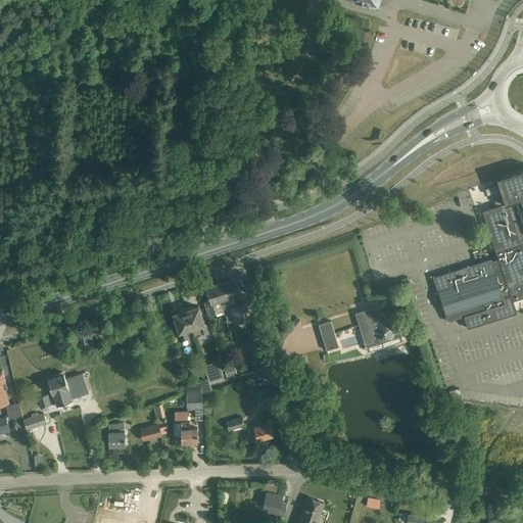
[(491,258),(434,277),(447,321),(465,316),(468,327),(516,313),(513,300),(522,296),(522,170),(506,176),(507,178),(502,179),(501,181),(504,190),(505,195),(507,202),(483,210),(496,251),(500,262),(493,264),(492,257),(491,258)]
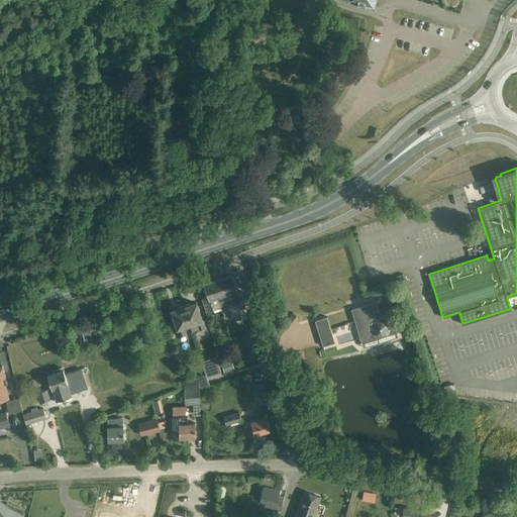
[(216,289),(220,302),(232,298),(230,292),(237,290),(232,274),(213,280),(216,289)]
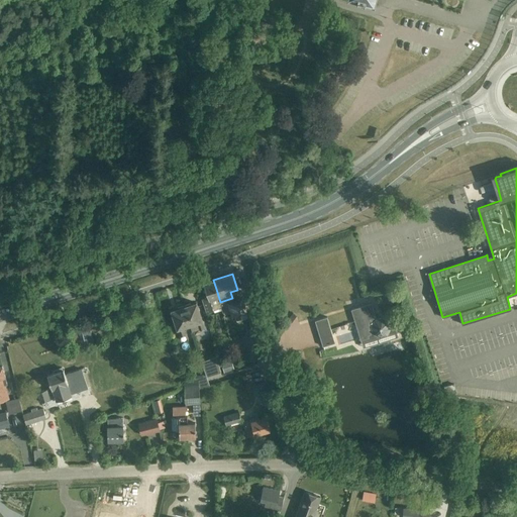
[(221,307),(220,302),(216,289),(213,280),(204,283),(209,296),(202,298),(206,312),(221,307)]
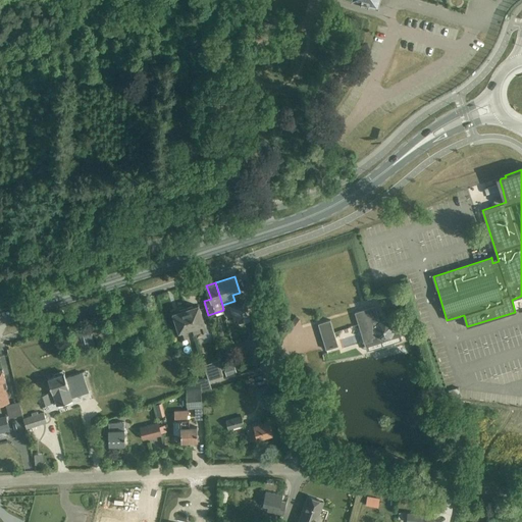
[(250,315),(245,301),(229,306),(235,320),(250,315)]
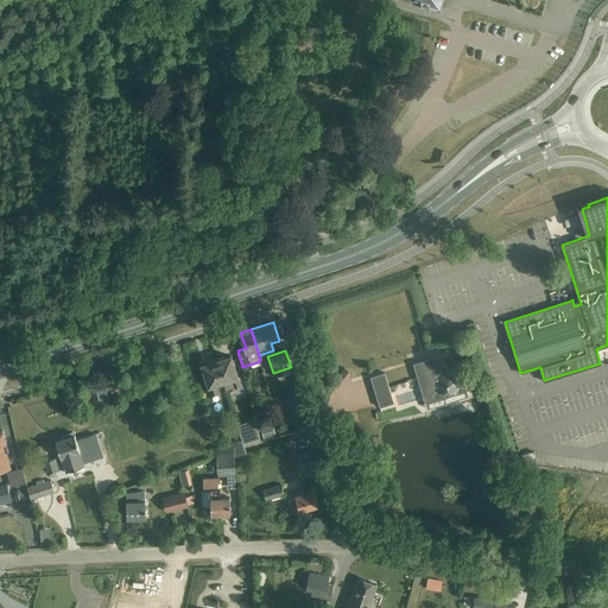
[(225,356),(216,359),(223,381),(232,378),(235,388),(241,386),(230,356),(225,358),(225,356)]
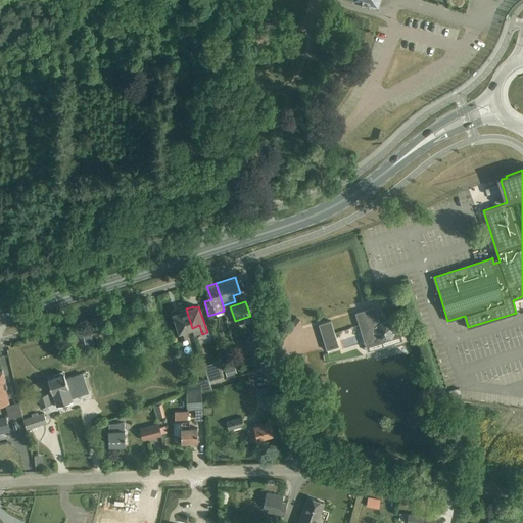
[(376,306),(355,313),(365,343),(373,341),(372,338),(377,337),(384,341),(392,338),(395,332),(393,325),(386,321),(380,322),(376,306)]
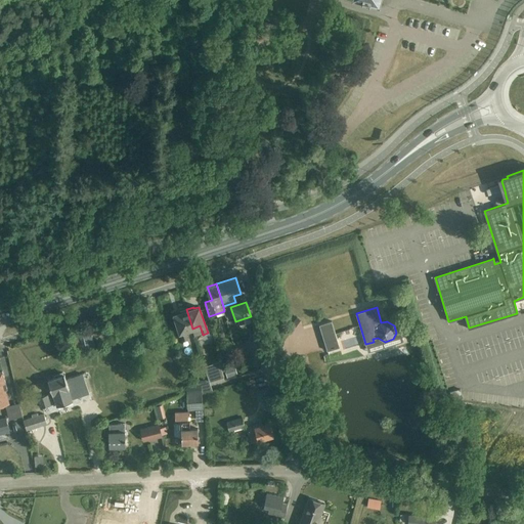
[(185,331),(192,329),(186,309),(180,311),(180,313),(174,314),(183,341),(188,339),(185,331)]
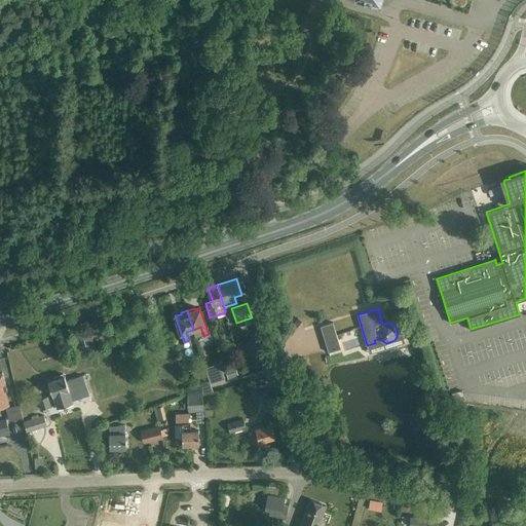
[(333,323),(321,327),(329,352),(341,348),(333,323)]
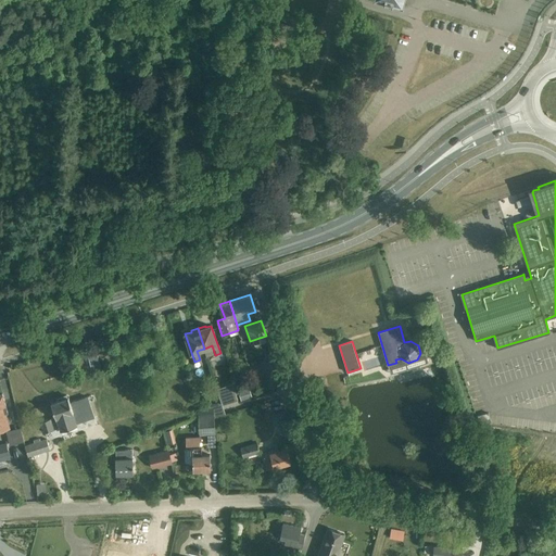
[(97,354),(88,356),(91,369),(100,367),(97,354)]
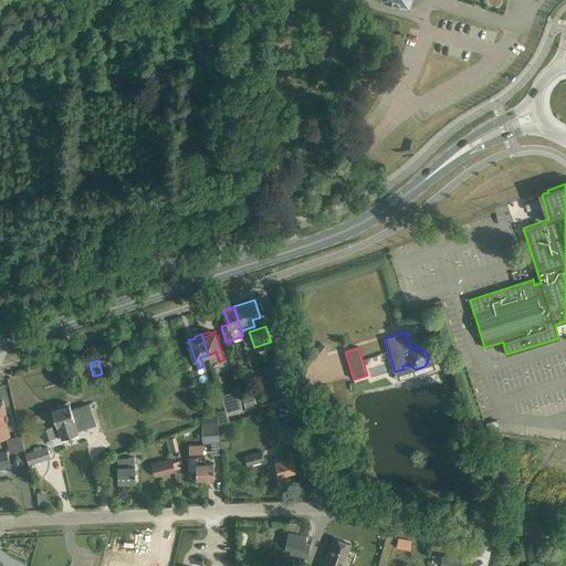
[(284,391),(276,364),(264,367),(272,395),(284,391)]
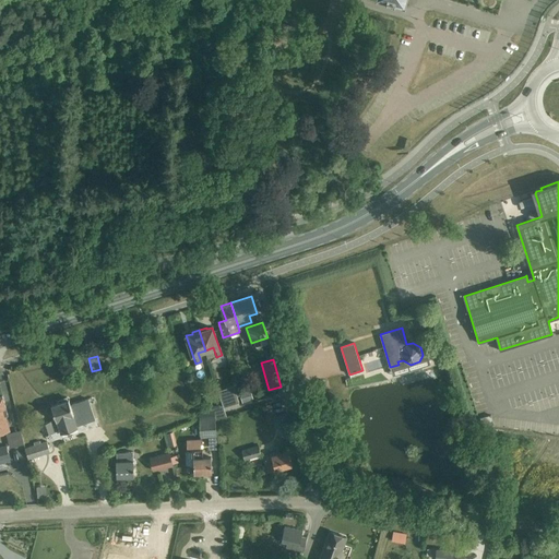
[(218,391),(223,405),(224,407),(239,403),(234,385),(218,391)]
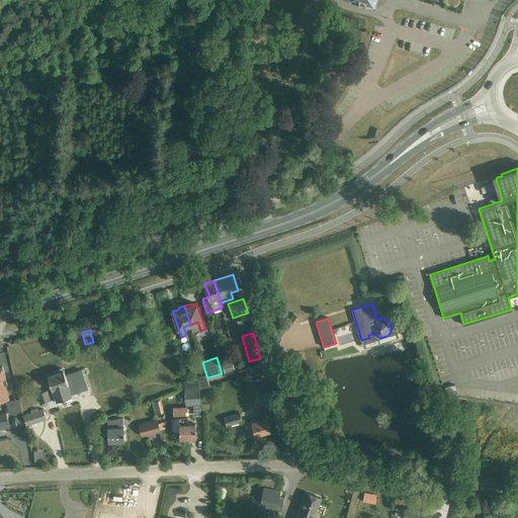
[(233,361),(223,365),(225,373),(236,369),(233,361)]
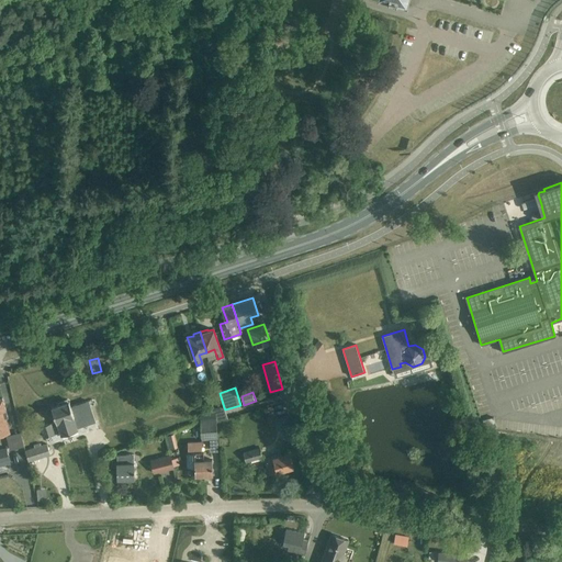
[(0,435),(8,434),(9,433),(6,418),(8,417),(2,398),(0,398),(0,435)]
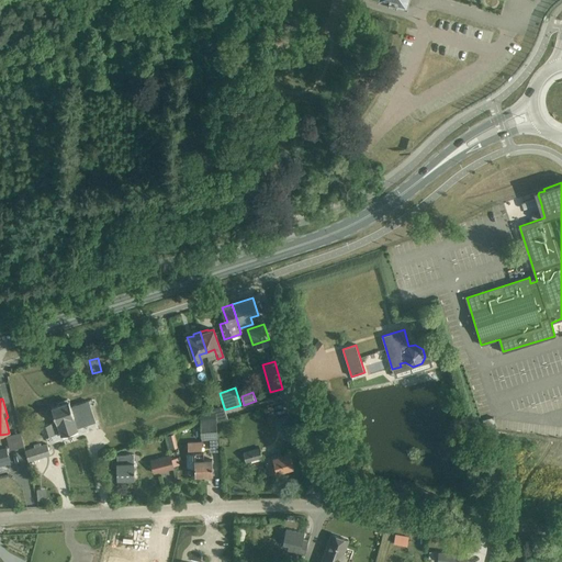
[(89,401),(70,406),(69,402),(52,407),(56,422),(51,424),(49,424),(42,426),(45,437),(77,427),(96,420),(89,401)]
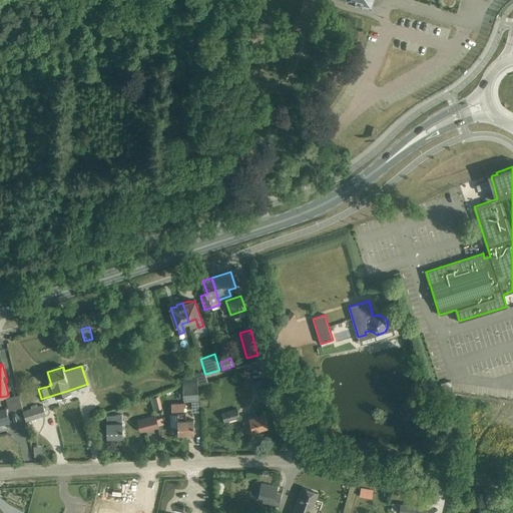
[(241,373),(245,383),(253,380),(249,370),(241,373)]
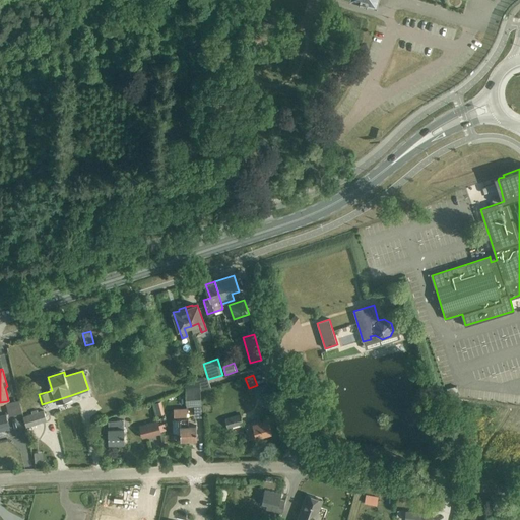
[(199,381),(185,382),(186,392),(200,391),(199,381)]
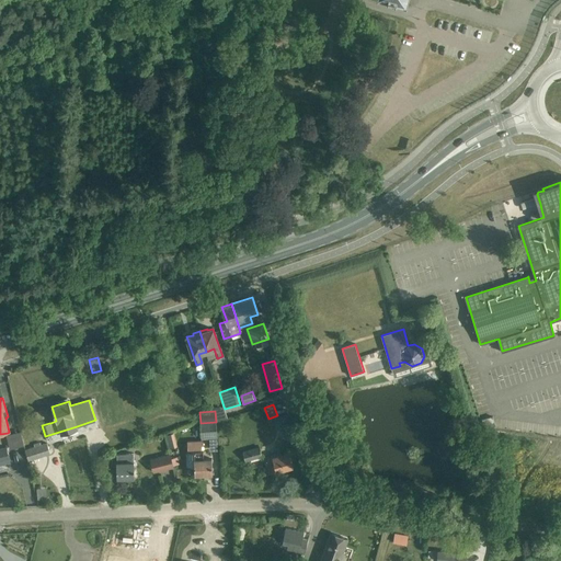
[(216,422),(201,423),(202,439),(217,438),(216,422)]
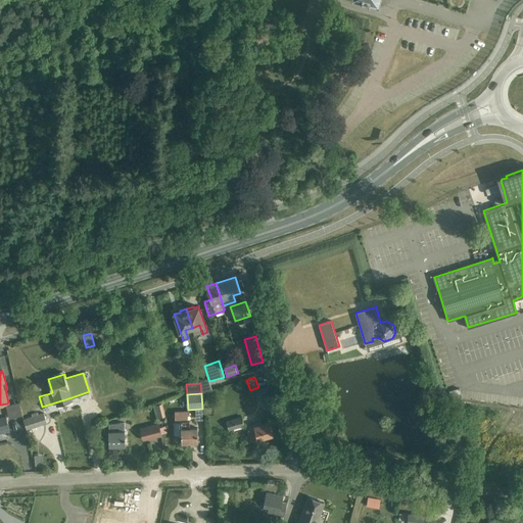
[(157,417),(167,415),(164,402),(155,405),(157,417)]
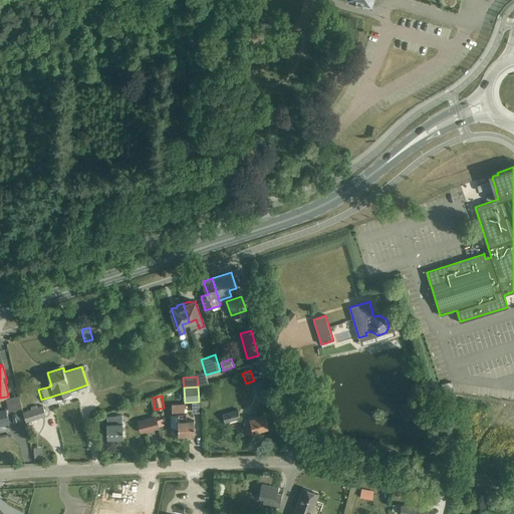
[(187,413),(185,413),(185,404),(172,405),(172,414),(171,414),(171,428),(178,428),(179,435),(195,434),(194,420),(187,421),(187,413)]
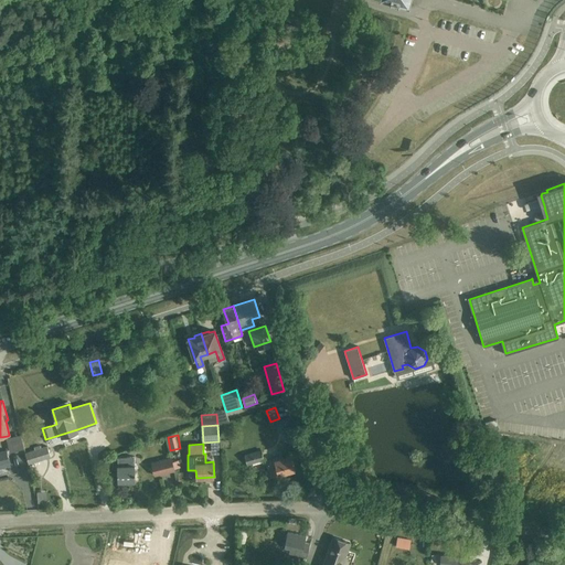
[(51,456),(48,446),(41,448),(40,446),(34,447),(35,450),(25,454),(29,464),(51,456)]
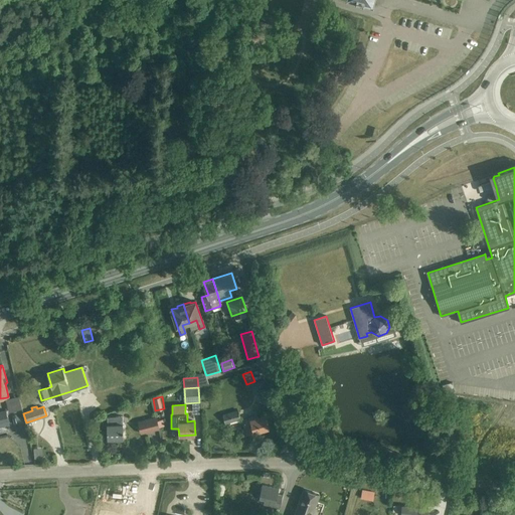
[(11,407),(0,409),(0,420),(4,419),(3,417),(13,414),(11,407)]
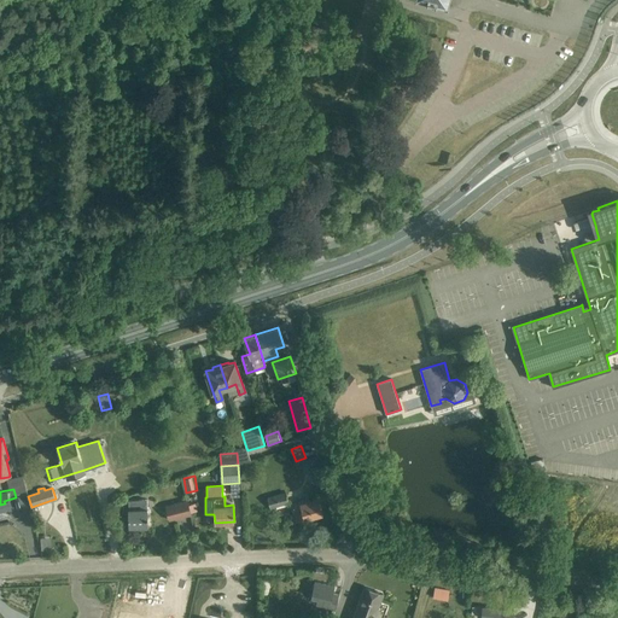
[(286,493),(267,497),(270,508),(289,502),(286,493)]
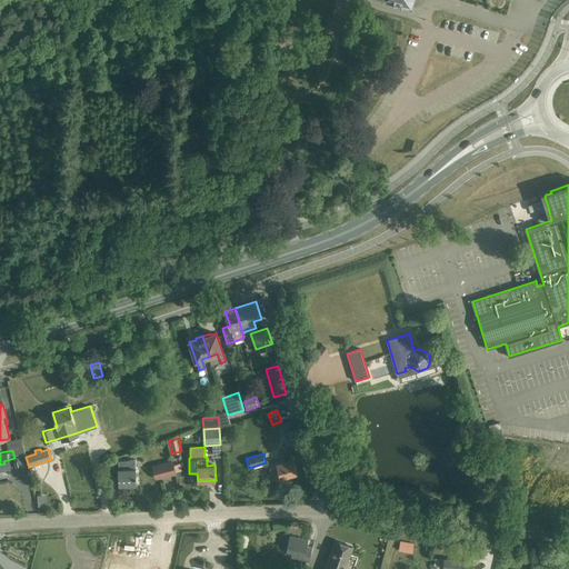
[(137,483),(136,459),(118,460),(119,469),(118,469),(119,485),(126,485),(128,486),(132,486),(133,483),(137,483)]
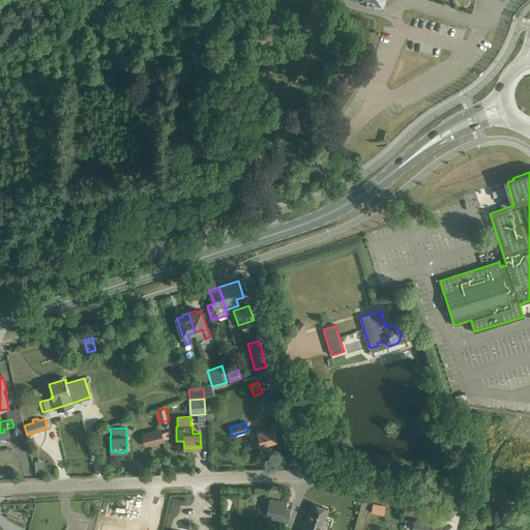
[(276,441),(273,428),(265,431),(264,428),(251,432),(255,447),(276,441)]
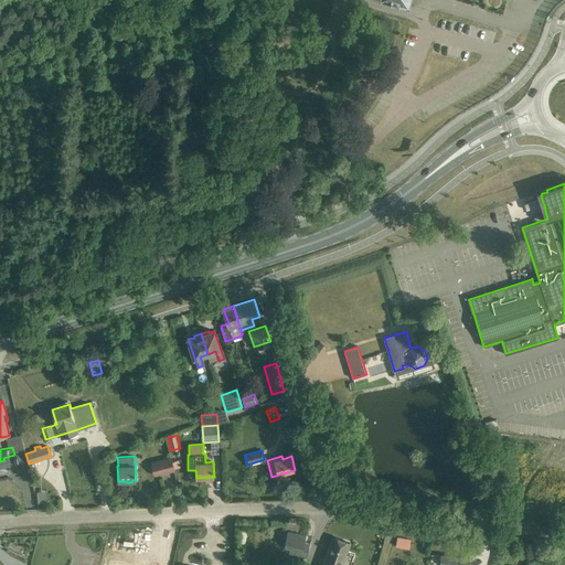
[(172,458),(152,464),(156,476),(174,471),(172,458)]
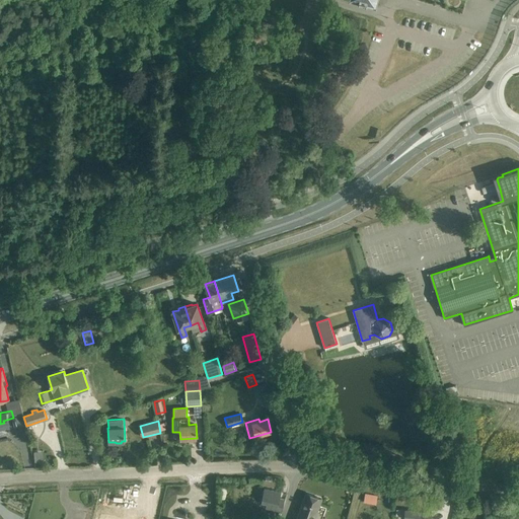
[(34,461),(45,461),(44,451),(34,451),(34,461)]
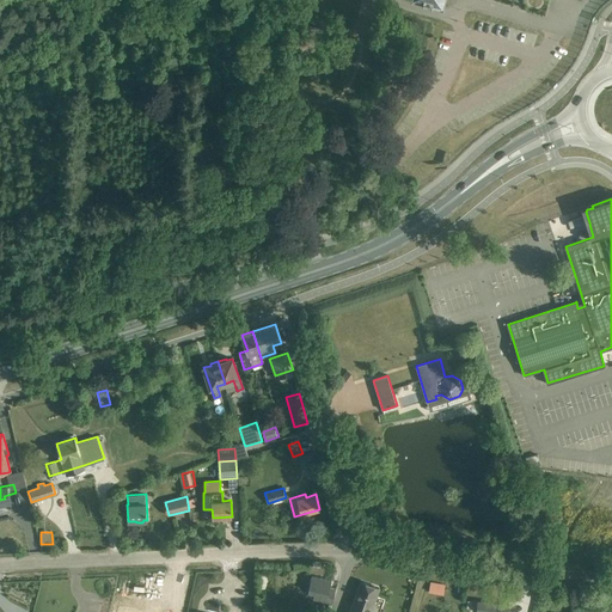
[(312,576),(308,587),(307,593),(314,595),(313,599),(332,603),(336,588),(330,587),(331,580),(312,576)]
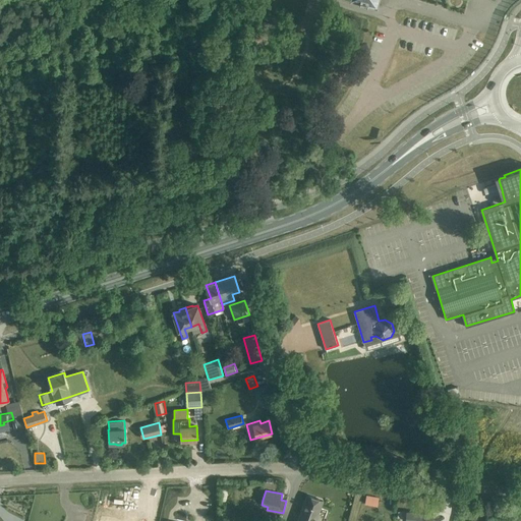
[(307,495),(298,520),(314,520),(323,501),(307,495)]
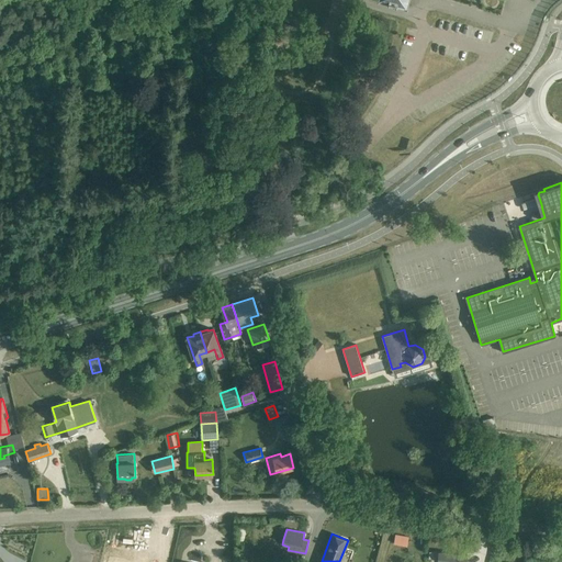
[(395,536),(394,543),(407,546),(408,538),(395,536)]
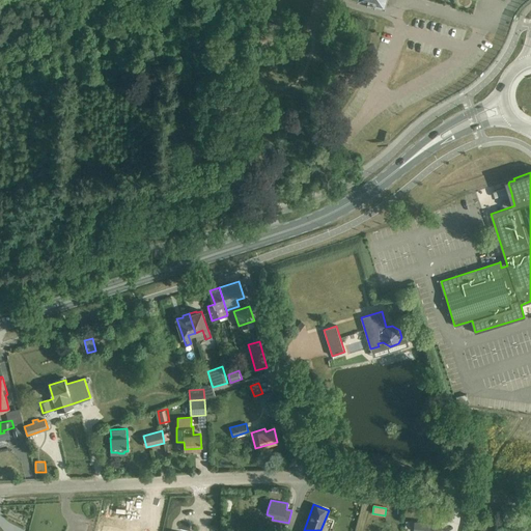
[(415,522),(413,530),(441,530),(442,524),(415,522)]
